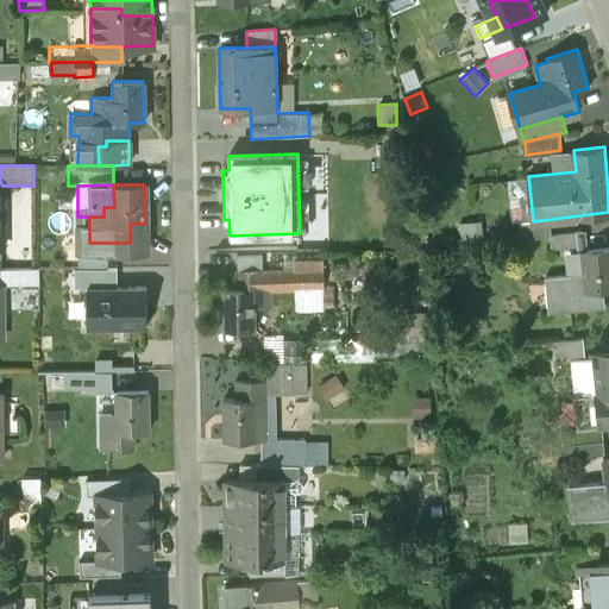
[(89,217),(77,217),(77,244),(89,243),(89,217)]
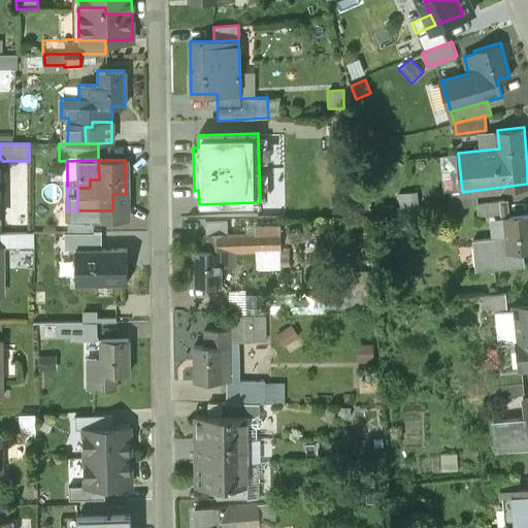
[(479,190),(462,192),(462,191),(452,192),(453,205),(479,204),(479,202),(480,202),(479,190)]
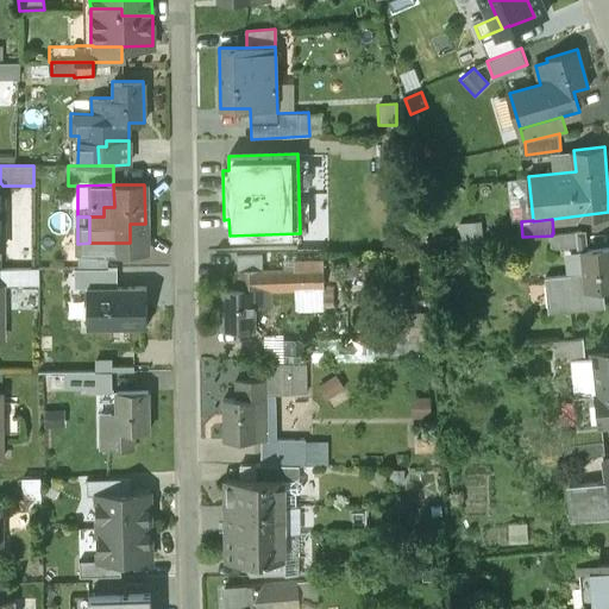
[(479,220),(453,224),(457,248),(482,244),(479,220)]
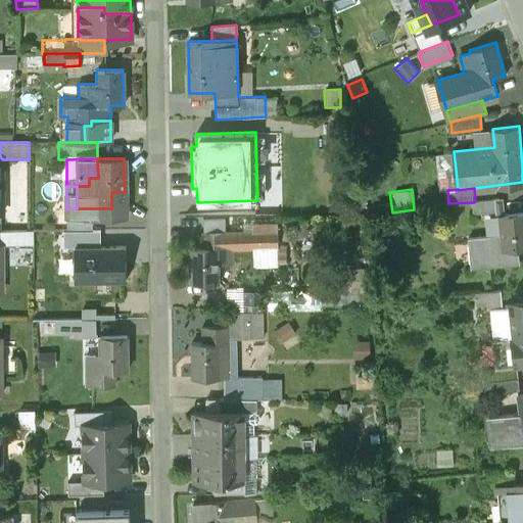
[(126,218),(125,192),(111,192),(111,208),(77,208),(66,209),(66,219),(126,218)]
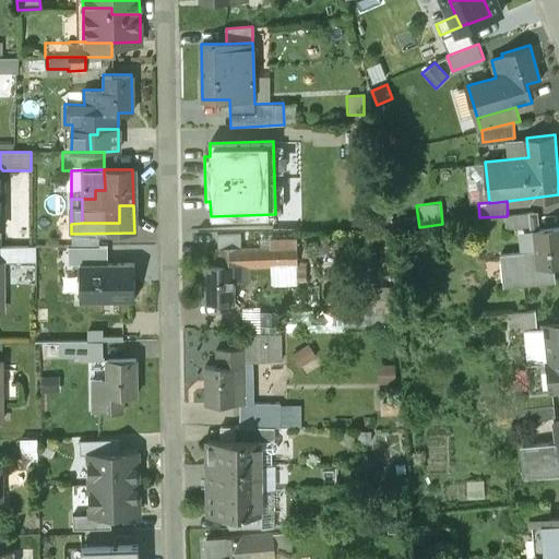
[(508,214),(507,214),(507,216),(508,227),(536,225),(535,212),(508,214)]
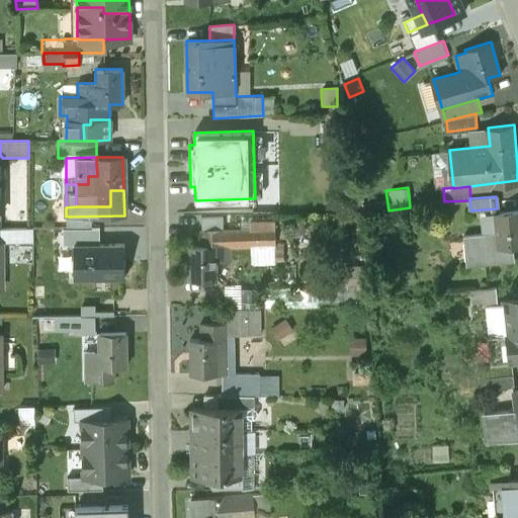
[(383,201),(363,203),(364,213),(384,211),(383,201)]
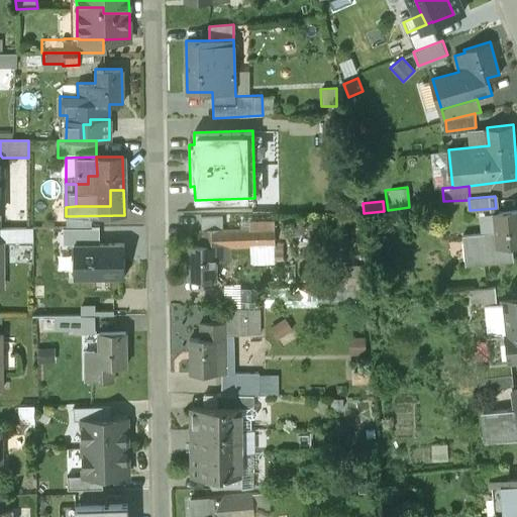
[(516,209),(496,212),(498,229),(466,233),(469,264),(514,259),(512,244),(516,243),(516,209)]
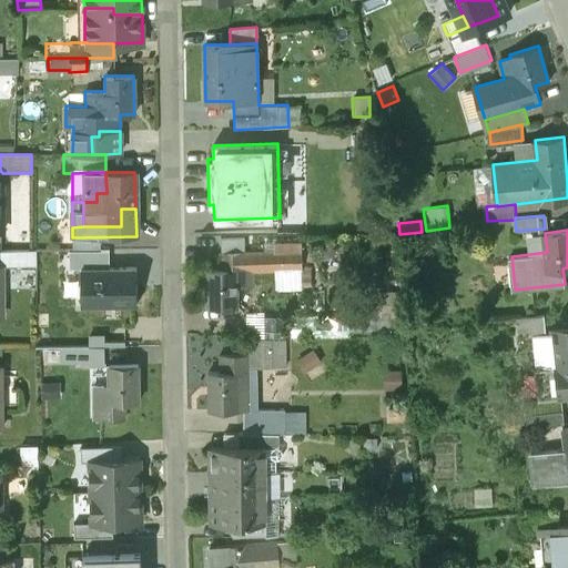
[(247,237),(222,237),(222,253),(242,253),(247,253),(247,237)]
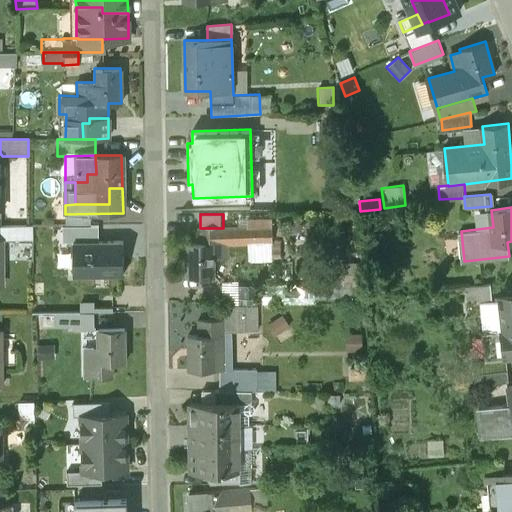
[(260,219),(244,220),(245,227),(223,228),(218,228),(219,245),(272,244),(272,226),(260,227),(260,219)]
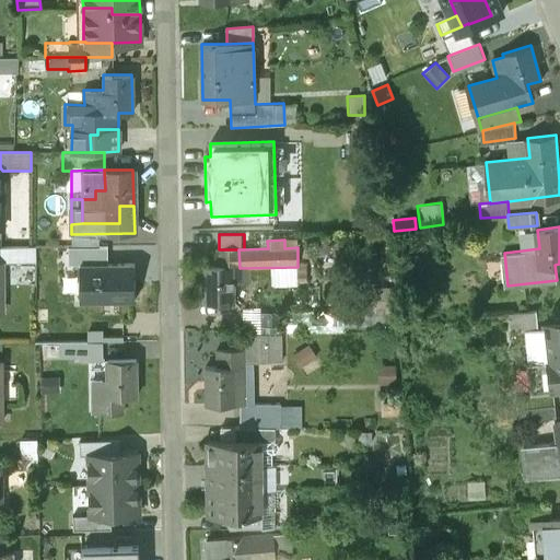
[(34,261),(34,246),(0,246),(0,261),(4,263),(34,261)]
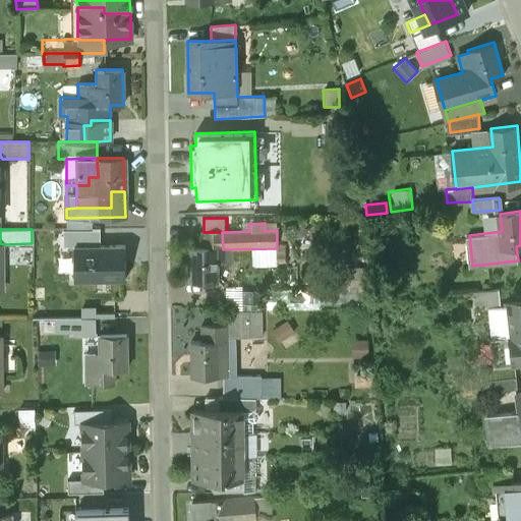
[(101,245),(100,229),(63,229),(64,245),(74,245),(101,245)]
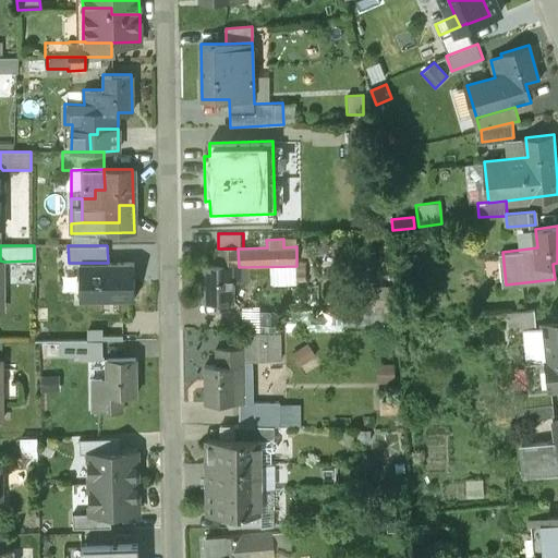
[(238,249),(218,249),(218,265),(232,264),(232,280),(239,280),(239,267),(238,249)]
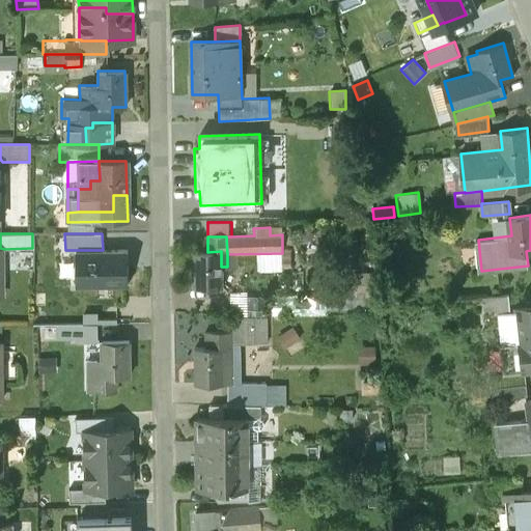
[(76,250),(76,285),(128,285),(128,250),(103,250),(76,250)]
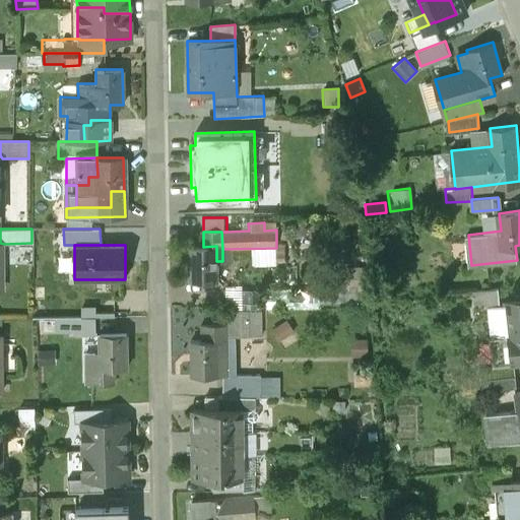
[(203,247),(190,247),(191,280),(217,279),(216,261),(216,246),(203,247)]
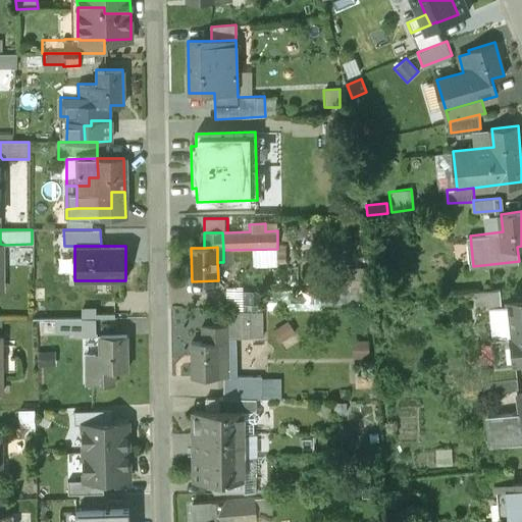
[(368,304),(367,268),(317,268),(318,305),(368,304)]
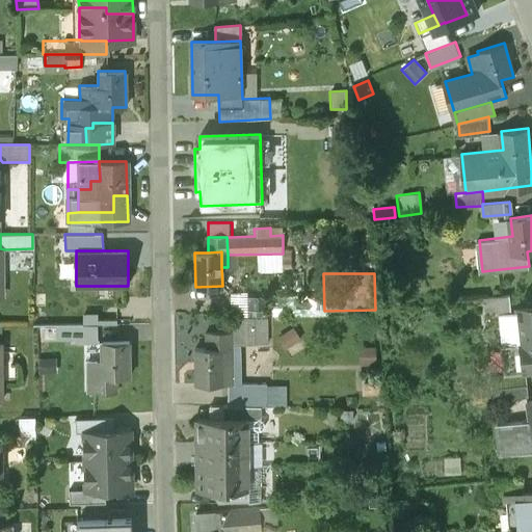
[(509,294),(484,296),(486,314),(498,313),(511,311),(509,294)]
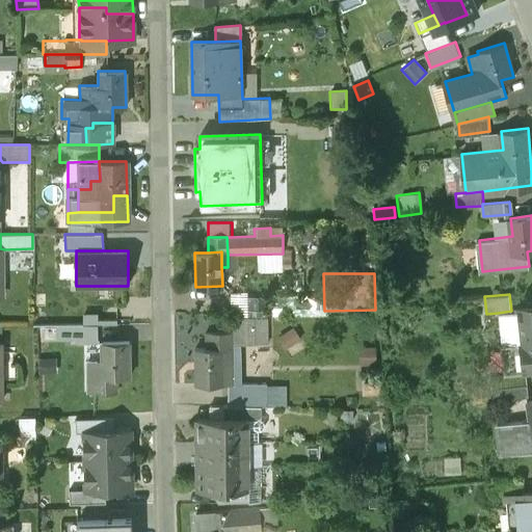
[(531,307),(516,309),(517,311),(511,311),(498,313),(504,372),(526,370),(531,369),(531,307)]
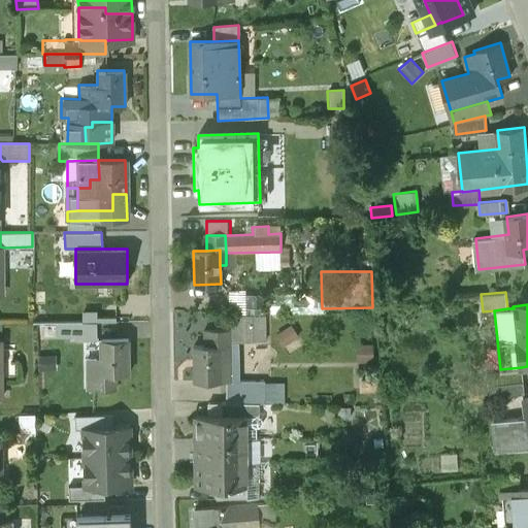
[(264,312),(227,314),(227,329),(228,343),(265,342),(264,312)]
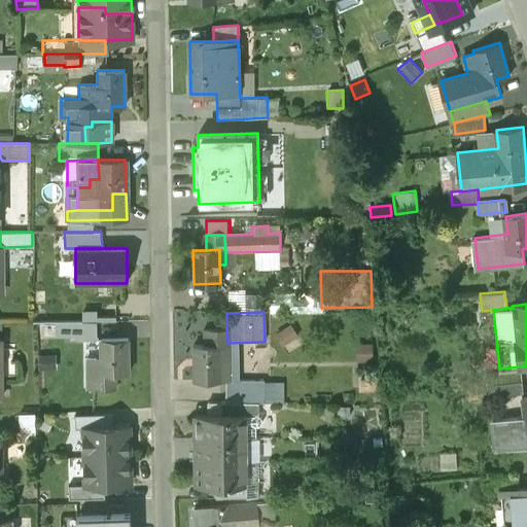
[(76,337),(76,322),(57,322),(57,337),(76,337)]
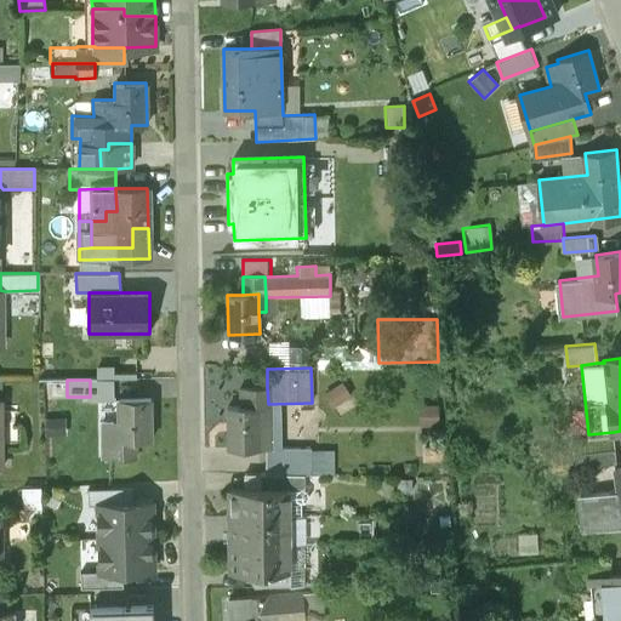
[(115,403),(115,380),(97,380),(90,380),(90,397),(90,403),(115,403)]
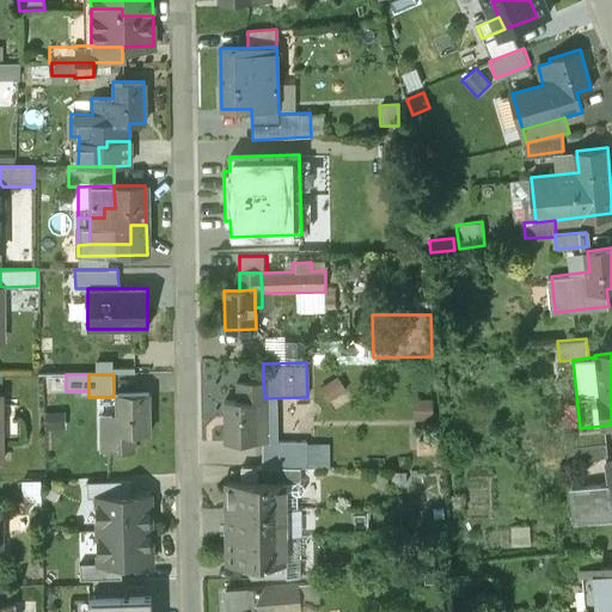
[(336,377),(318,389),(326,402),(337,395),(344,390),(336,377)]
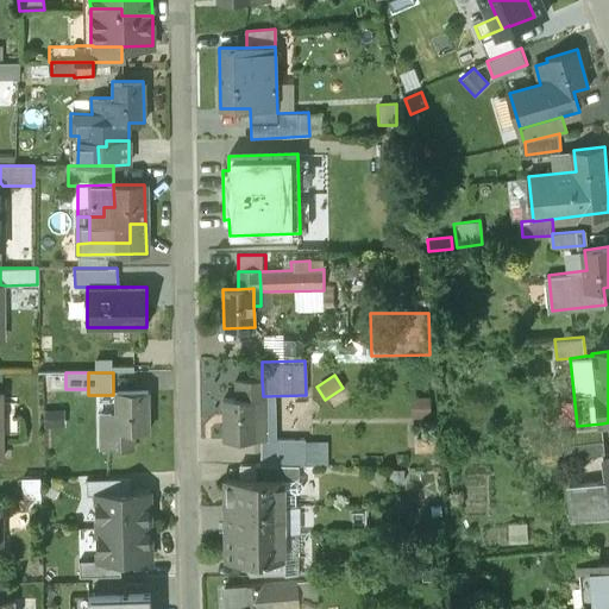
[(263,396),(262,380),(240,380),(240,396),(256,396),(256,414),(263,414),(263,396)]
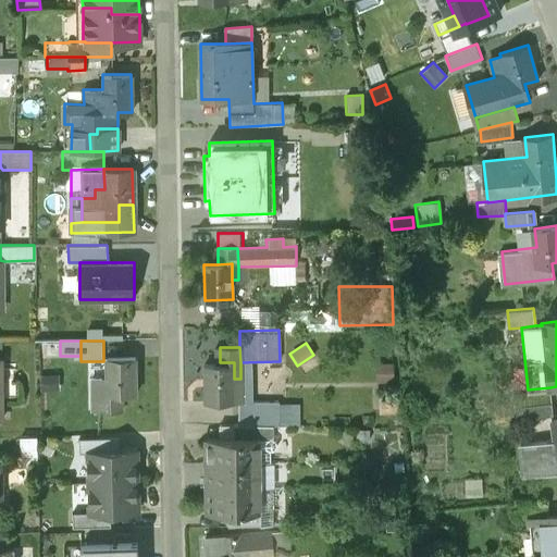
[(136,394),(135,357),(108,357),(108,378),(100,378),(100,395),(93,396),(93,411),(123,410),(123,394),(136,394)]
